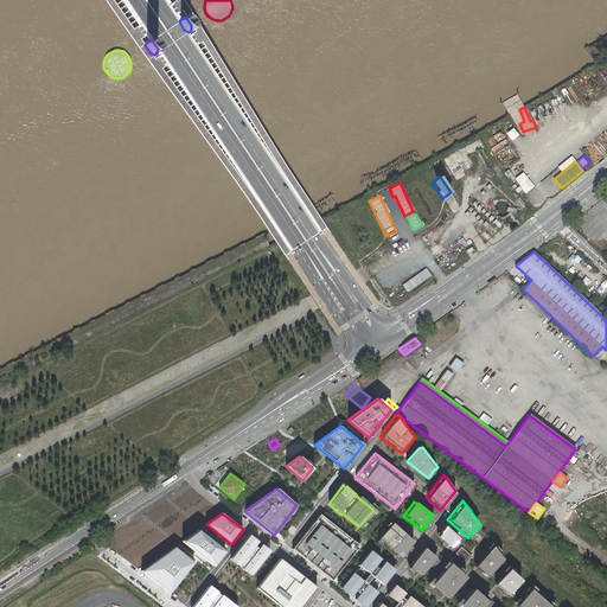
[(359,545),(319,515),(294,547),(333,577),(359,545)]
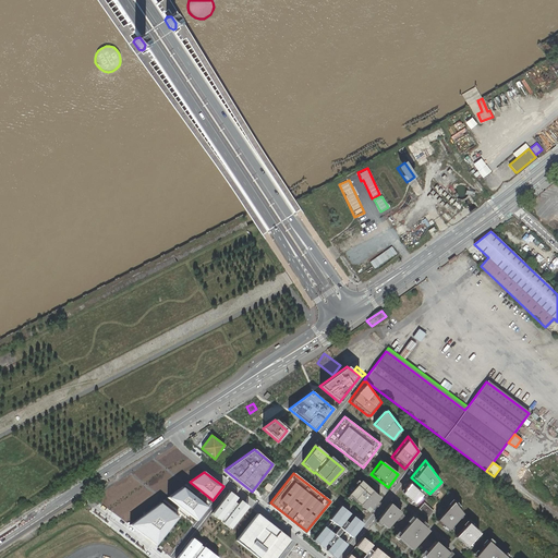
[(380,499),(361,481),(348,495),(367,513),(380,499)]
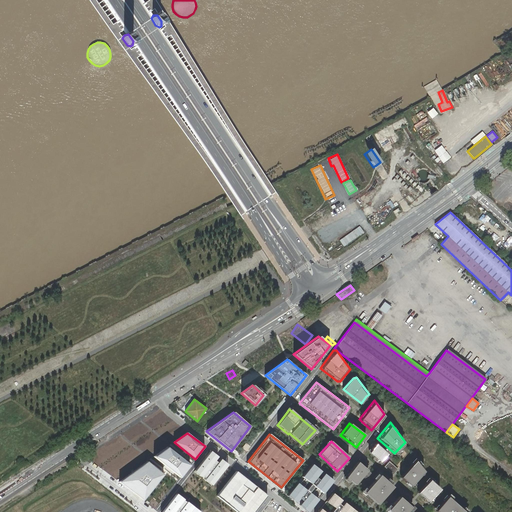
[(95,450),(105,467),(119,459),(110,442),(95,450)]
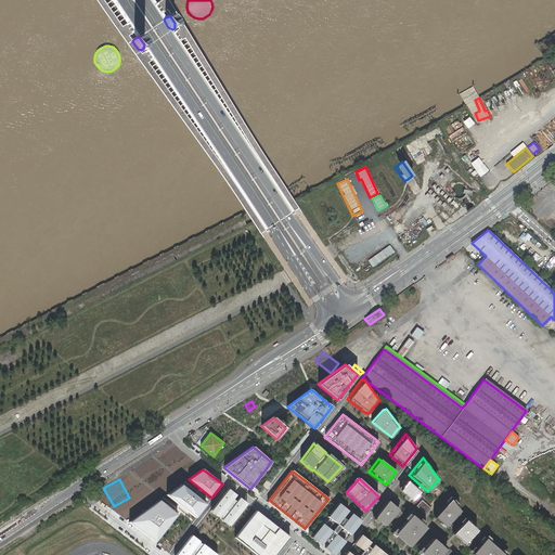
[(421,491),(408,481),(400,490),(412,501),(421,491)]
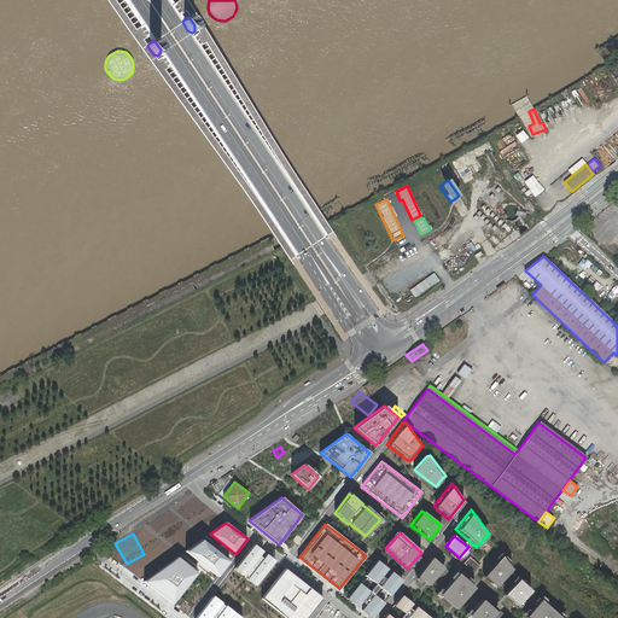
[(202,540),(185,551),(217,576),(228,561),(202,540)]
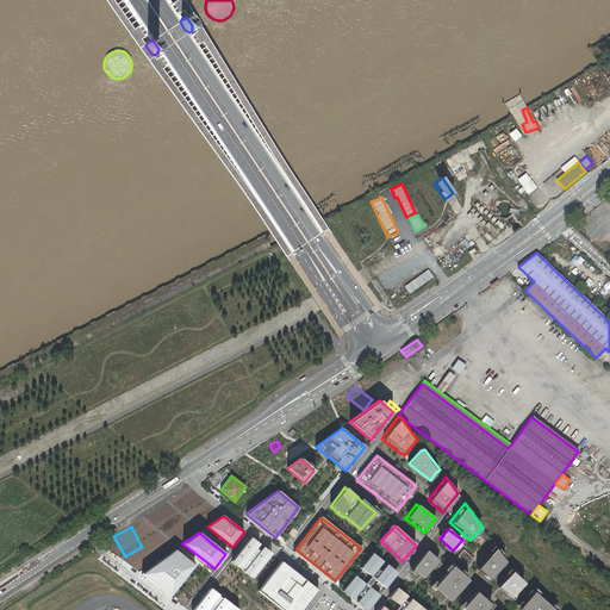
[(260,545),(250,536),(230,562),(253,579),(272,553),(263,547),(260,552),(256,549),(260,545)]
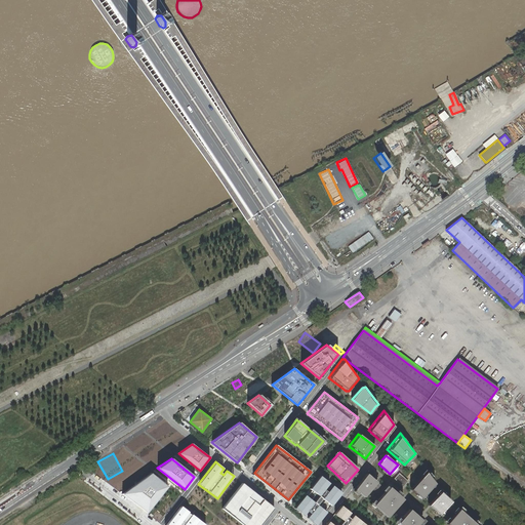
[(438,484),(429,471),(414,485),(399,472),(392,480),(408,493),(411,489),(423,500),(438,484)]
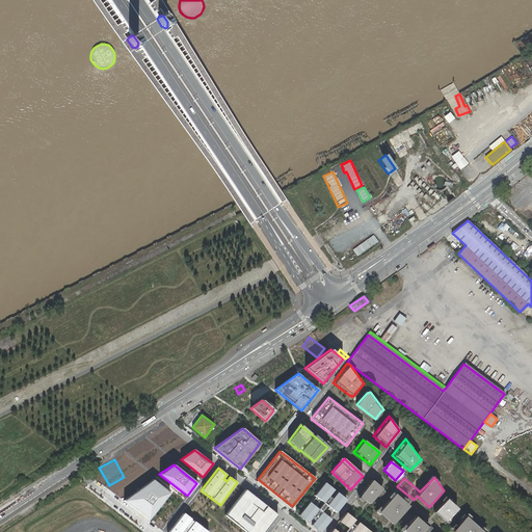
[(153,479),(124,500),(150,521),(171,493),(153,479)]
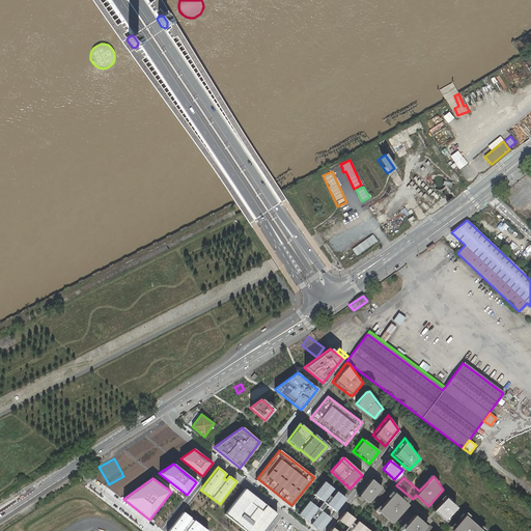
[(381,487),(370,479),(358,495),(367,503),(381,487)]
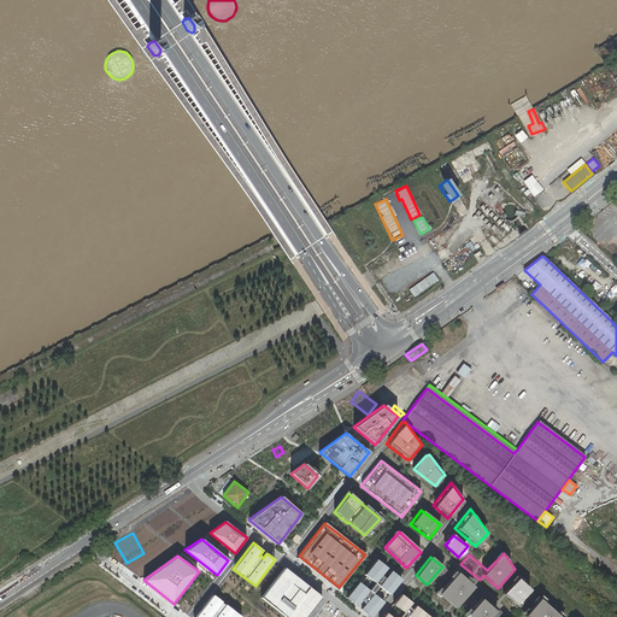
[(401,579),(376,559),(364,575),(366,576),(360,585),(358,582),(346,598),(371,616),(383,601),(381,600),(387,593),(389,594),(401,579)]
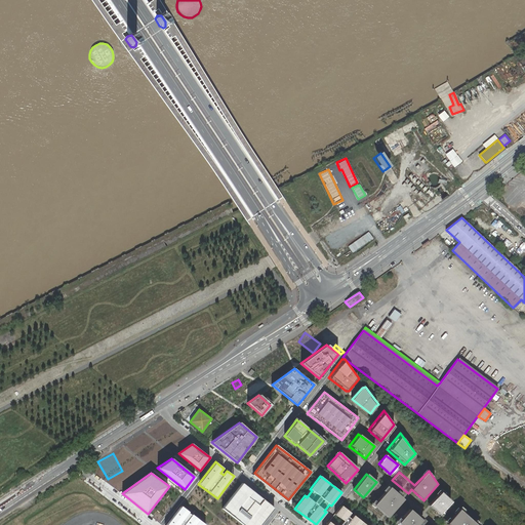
[(260,524),(275,508),(242,482),(223,508),(244,524),(260,524)]
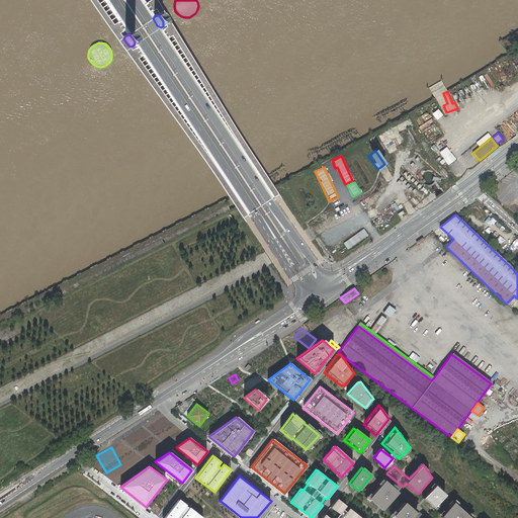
[(397,492),(383,481),(367,498),(380,510),(397,492)]
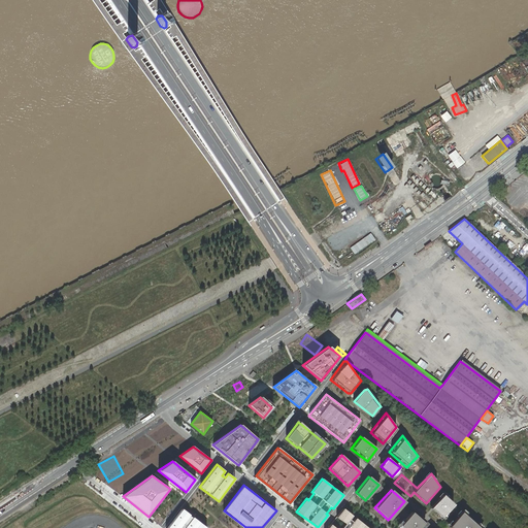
[(453,504),(441,494),(428,509),(439,520),(453,504)]
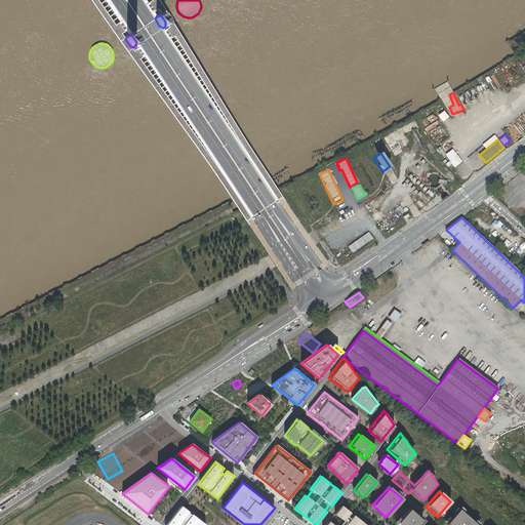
[(350,513),(340,506),(325,524),(365,524),(355,517),(352,521),(347,516),(350,513)]
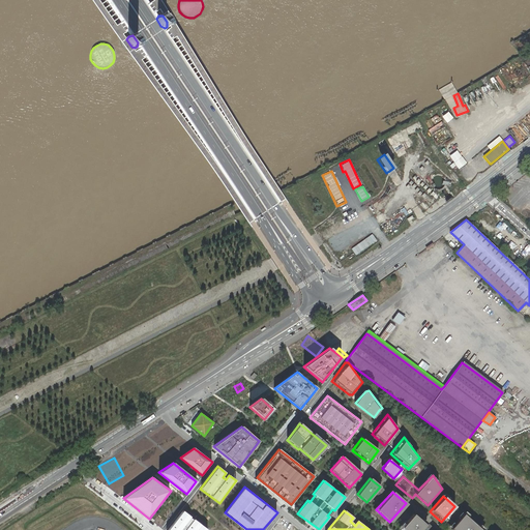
[(207,529),(183,511),(168,529),(207,529)]
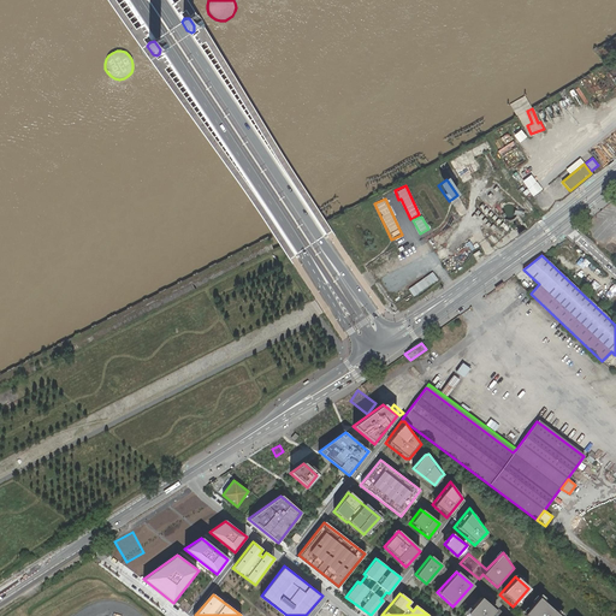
[(487,615),(493,610),(480,598),(466,614),(468,615),(487,615)]
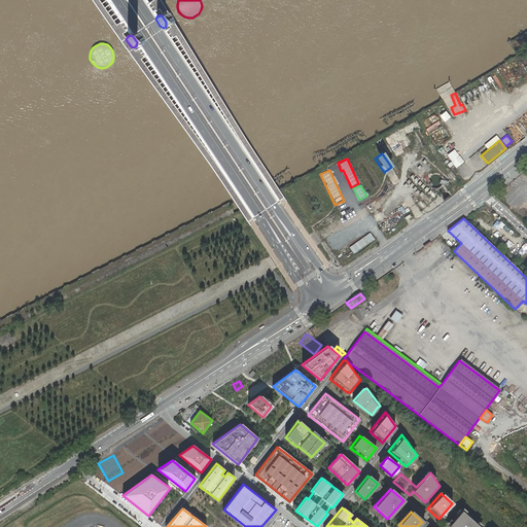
[(475,526),(459,513),(449,525),(450,526),(475,526)]
